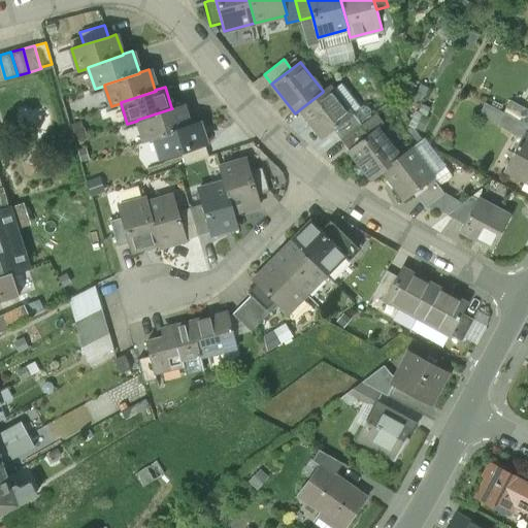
[(323,92),(301,108),(323,137),(334,130),(352,116),(350,114),(329,87),(323,91),(323,92)]
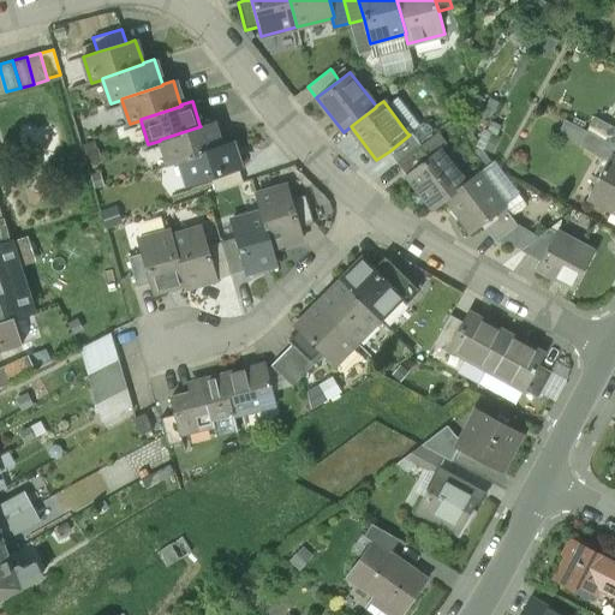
[(614,127),(596,118),(587,133),(614,148),(614,127)]
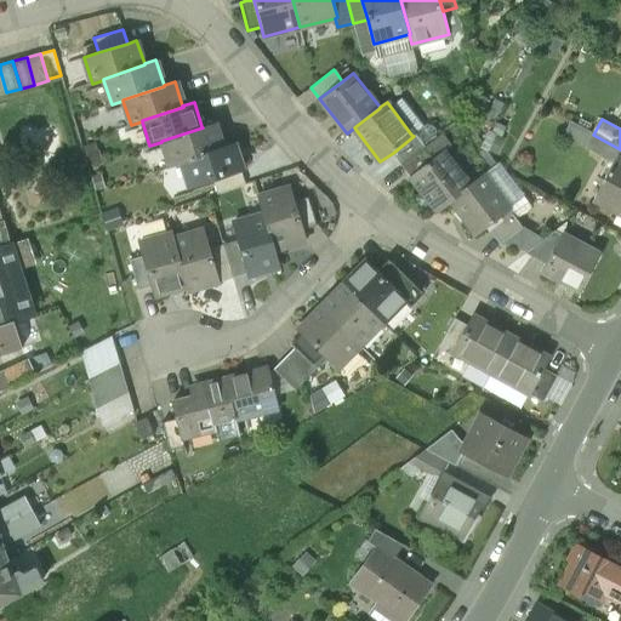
[(203,127),(161,141),(161,142),(169,167),(180,164),(180,163),(222,149),(221,147),(214,123),(201,126),(203,127)]
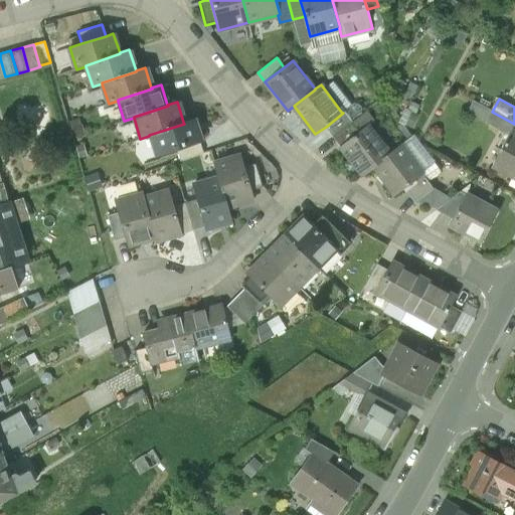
[(514,124),(492,112),(474,102),(468,113),(509,135),(511,136),(514,127),(514,124)]
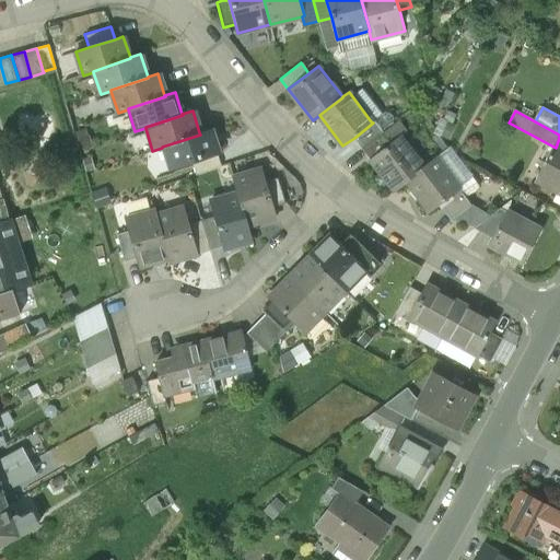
[(373,123),(354,138),(362,148),(383,131),(374,119),(371,121),(373,123)]
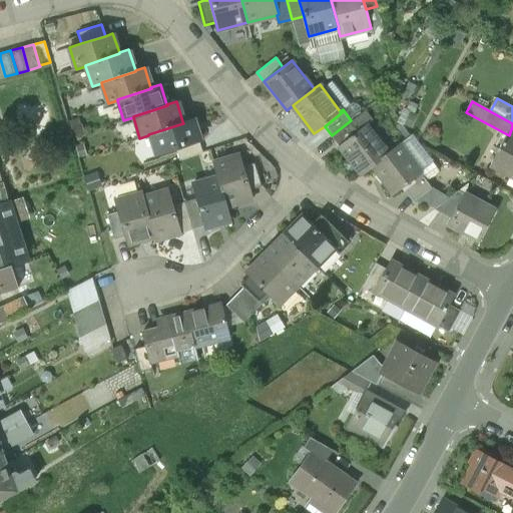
[(183,123),(148,134),(148,135),(154,154),(174,148),(197,140),(198,140),(191,118),(182,121),(183,123)]
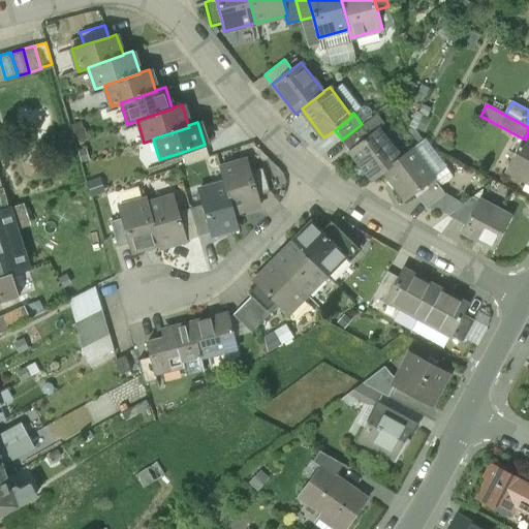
[(362,124),(342,139),(349,150),(370,134),(362,124)]
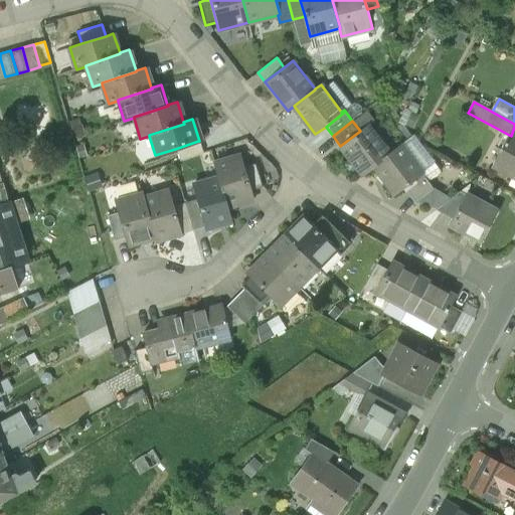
[(360,131),(340,146),(362,175),(374,166),(373,166),(390,153),(389,153),(368,125),(360,131)]
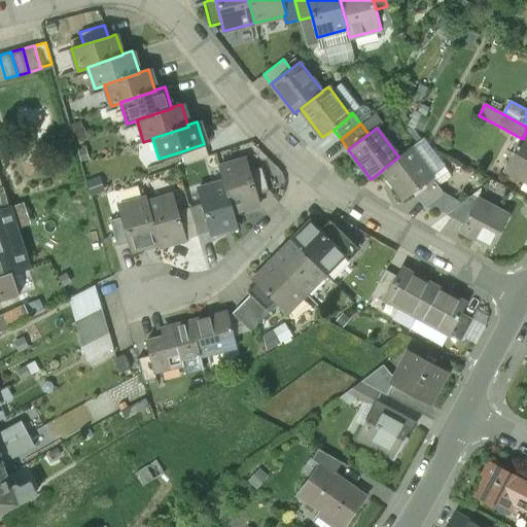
[(526,141),(523,139),(521,138),(503,170),(519,178),(521,175),(526,178),(526,141)]
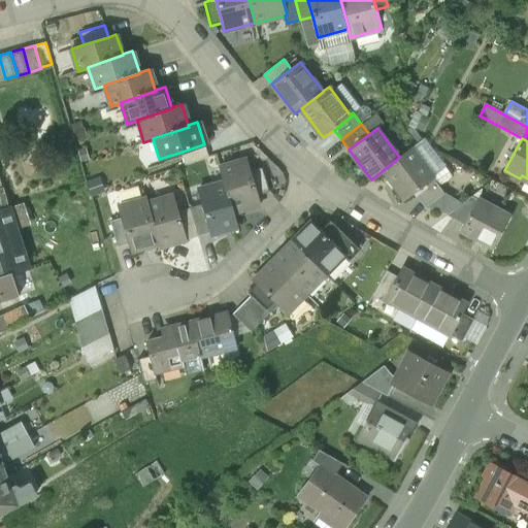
[(203,144),(179,153),(184,164),(207,157),(203,144)]
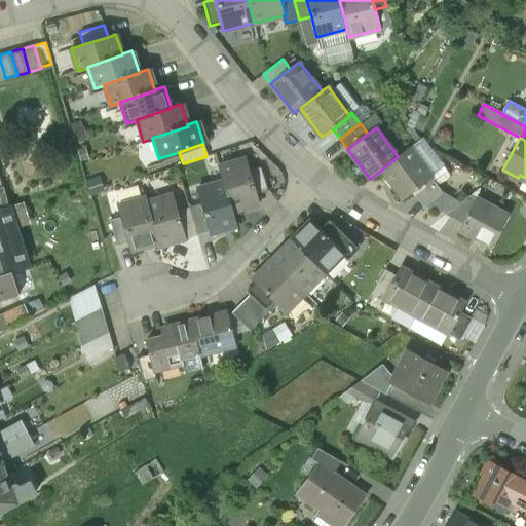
[(399,156),(381,170),(382,170),(404,198),(412,192),(431,178),(409,148),(398,156),(399,156)]
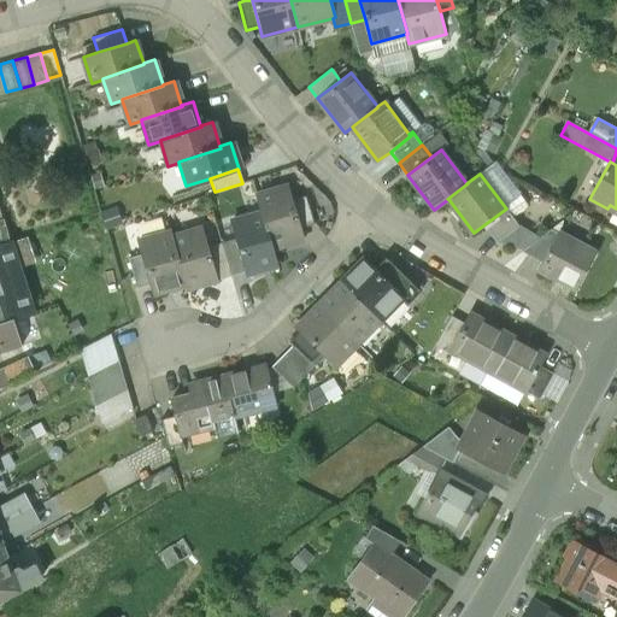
[(289,186),(257,195),(262,213),(263,213),(272,248),(305,239),(301,227),(293,199),(289,186)]
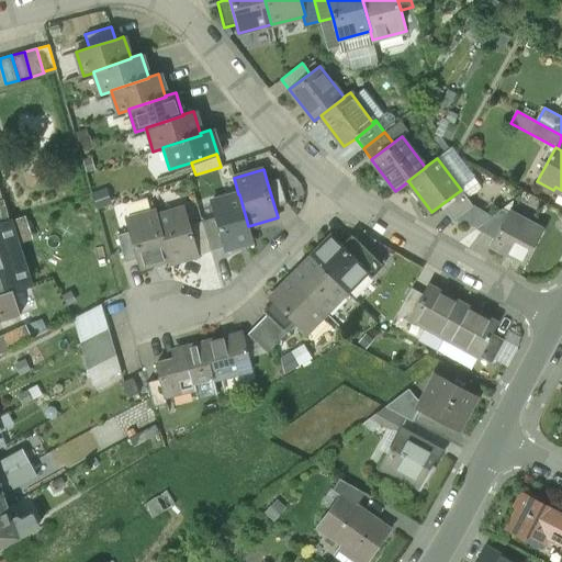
[(280,177),(267,181),(274,206),(288,203),(280,177)]
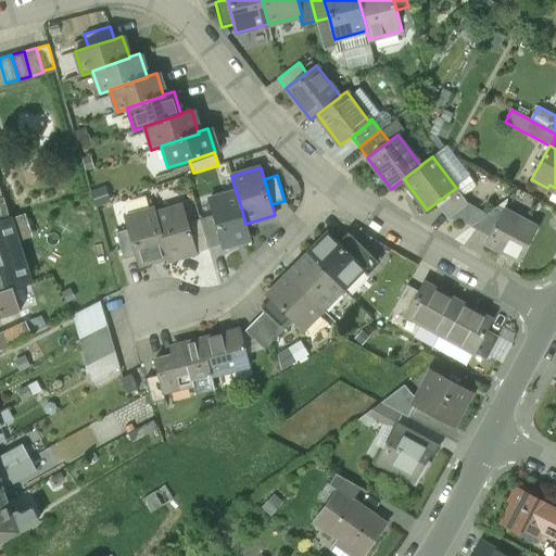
[(456,188),(436,203),(447,218),(468,202),(456,188)]
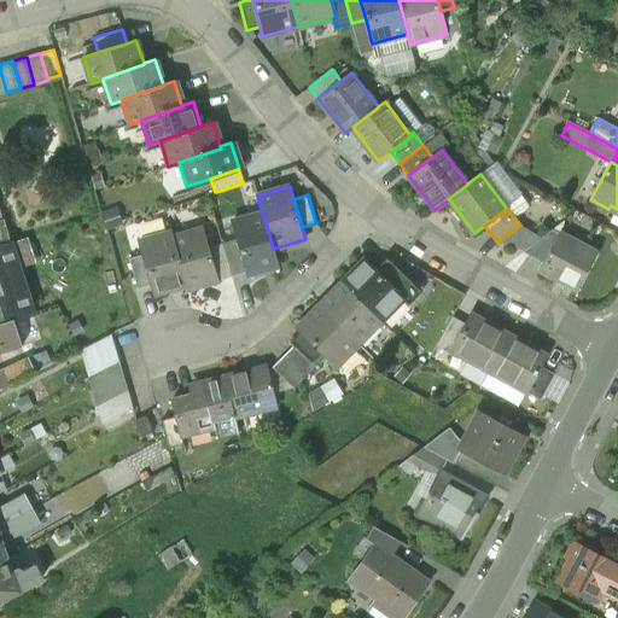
[(262,214),(232,222),(245,272),(246,274),(278,264),(273,249),(263,214),(262,214)]
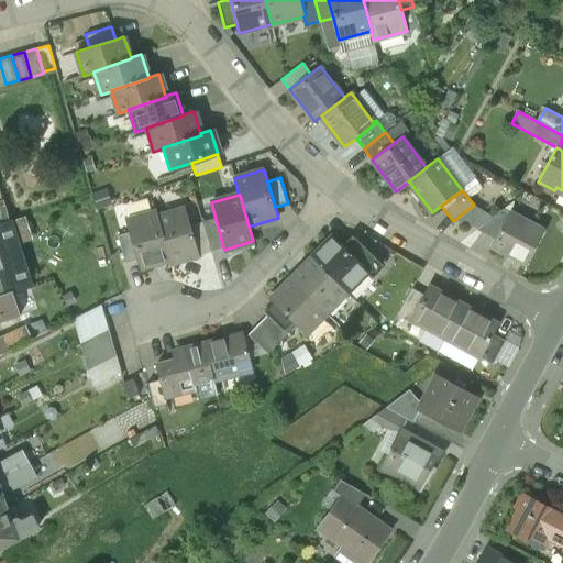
[(157,216),(156,216),(168,258),(169,263),(198,255),(190,227),(185,208),(157,216)]
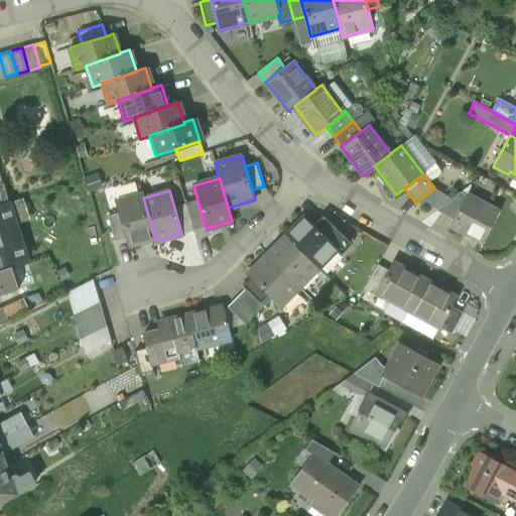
[(462,191),(436,211),(455,219),(468,195),(462,191)]
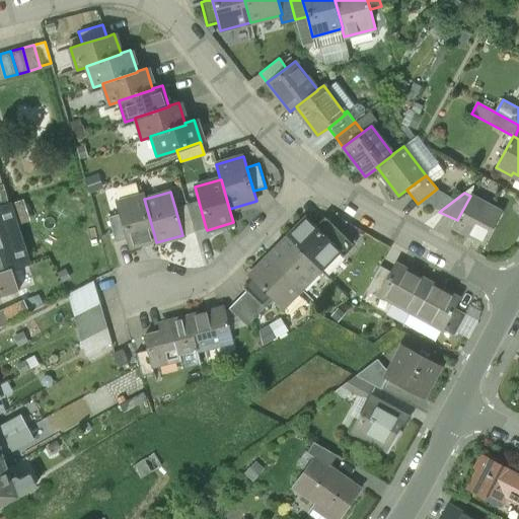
[(144,195),(117,203),(120,213),(127,238),(129,246),(155,238),(144,199),(145,199),(144,195)]
